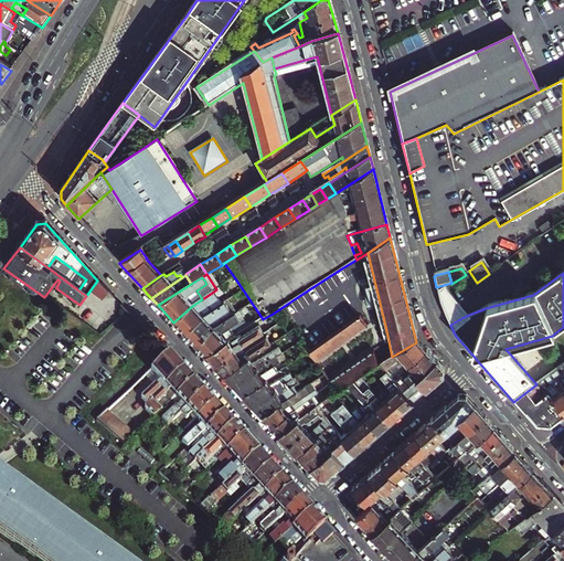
[(99,305),(108,292),(97,281),(86,296),(99,305)]
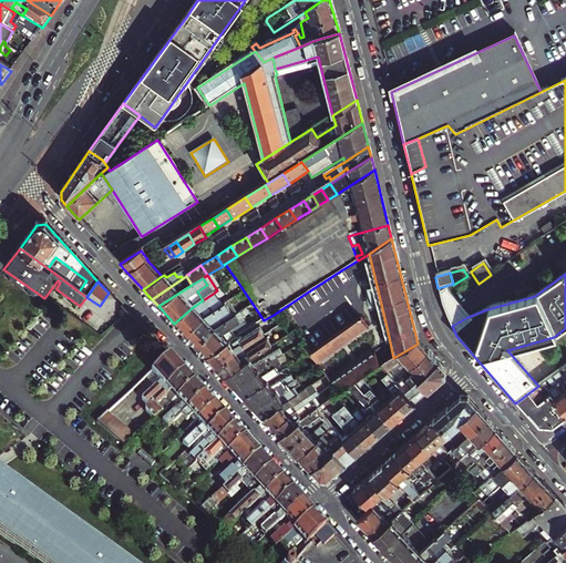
[(445,289),(439,293),(442,306),(449,320),(452,326),(467,317),(464,314),(445,289)]
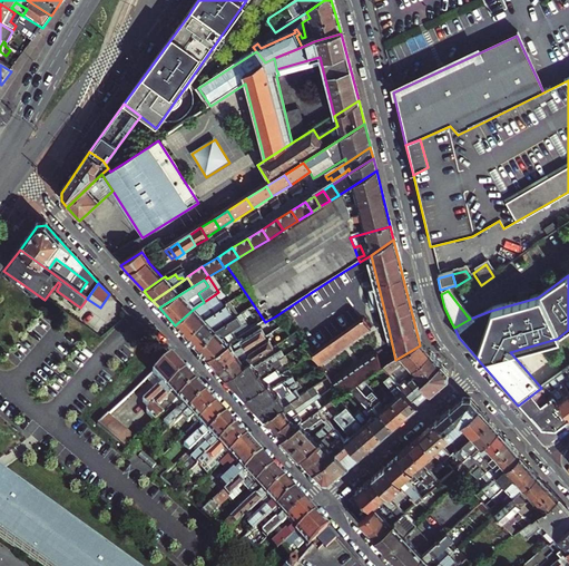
[(175,325),(185,337),(204,321),(213,315),(209,310),(219,303),(214,295),(204,302),(194,309),(175,325)]
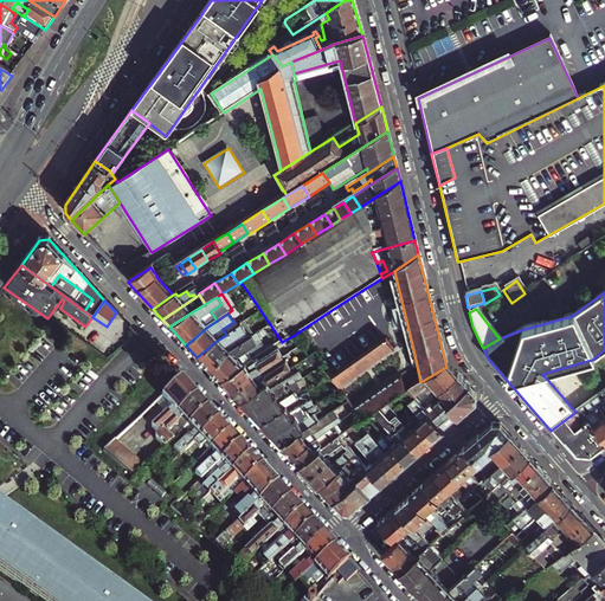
[(243,324),(226,335),(217,341),(197,357),(208,370),(230,353),(249,340),(243,330),(245,328),(243,324)]
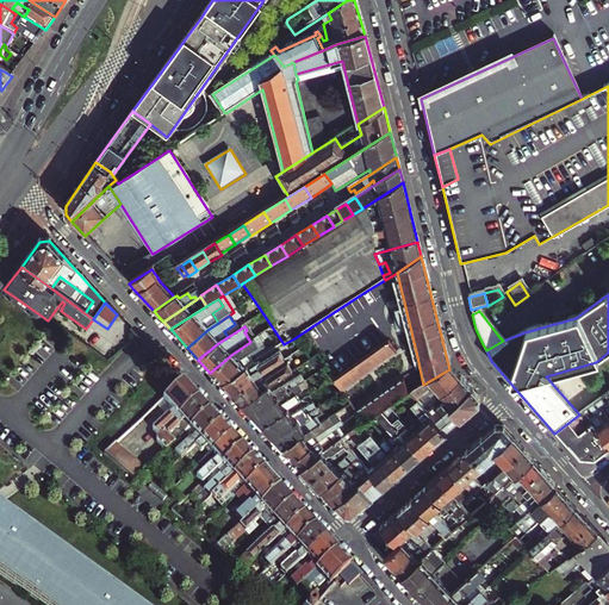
[(348,340),(349,338),(343,328),(335,332),(342,343),(348,340)]
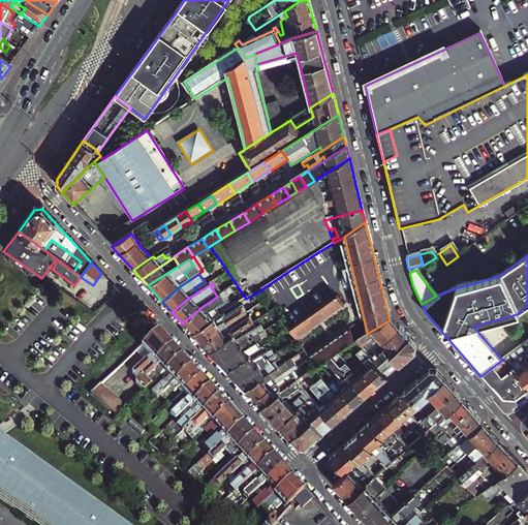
[(226,291),(217,297),(200,308),(182,323),(191,334),(219,316),(214,309),(230,298),(226,291)]
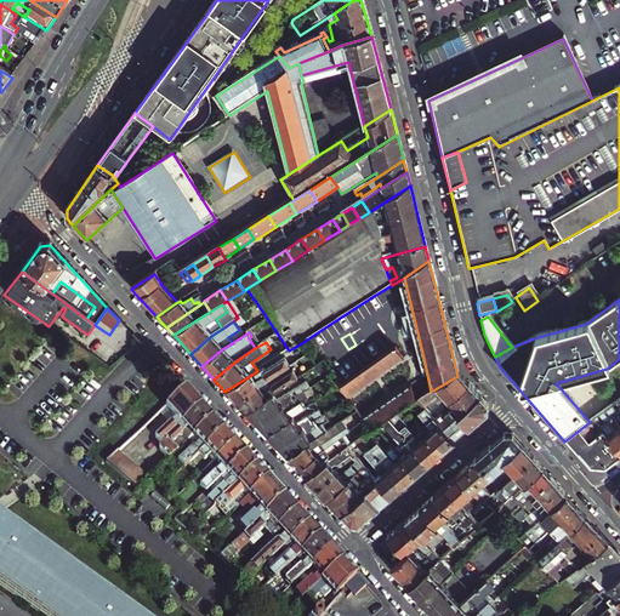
[(225,392),(234,403),(268,381),(307,357),(300,344),(289,351),(283,354),(286,359),(265,374),(262,371),(259,374),(257,371),(225,392)]
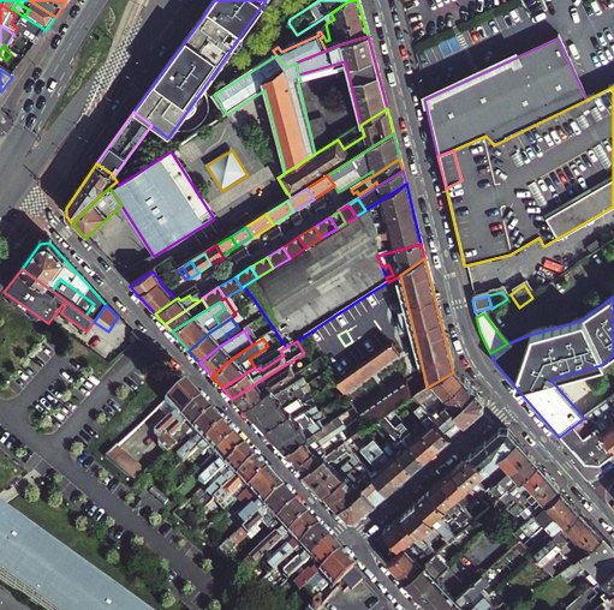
[(381,372),(399,358),(392,347),(387,348),(373,359),(381,372)]
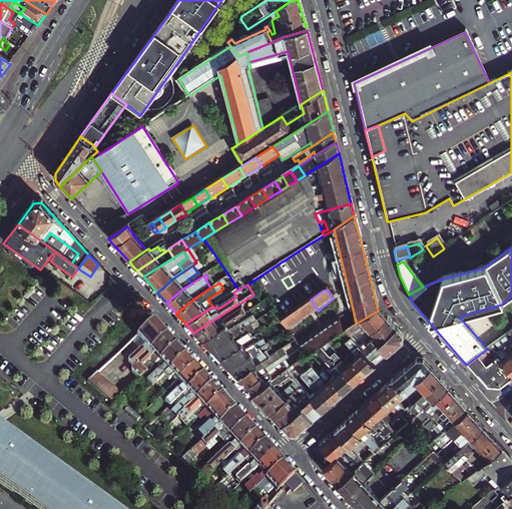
[(318,311),(311,300),(303,306),(295,311),(303,321),(318,311)]
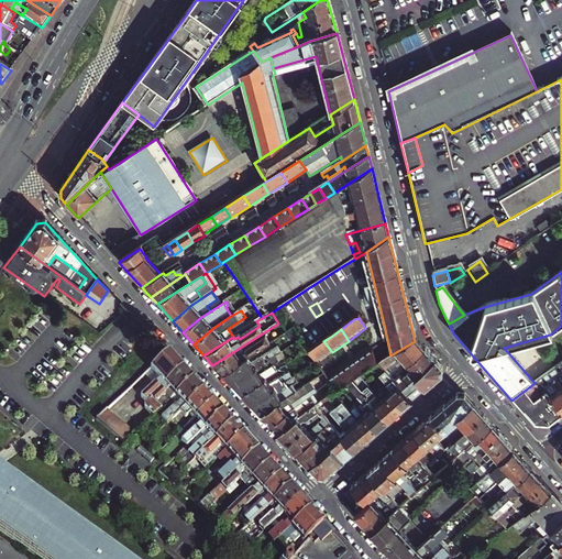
[(212,365),(222,375),(255,354),(268,346),(263,339),(245,350),(243,346),(212,365)]
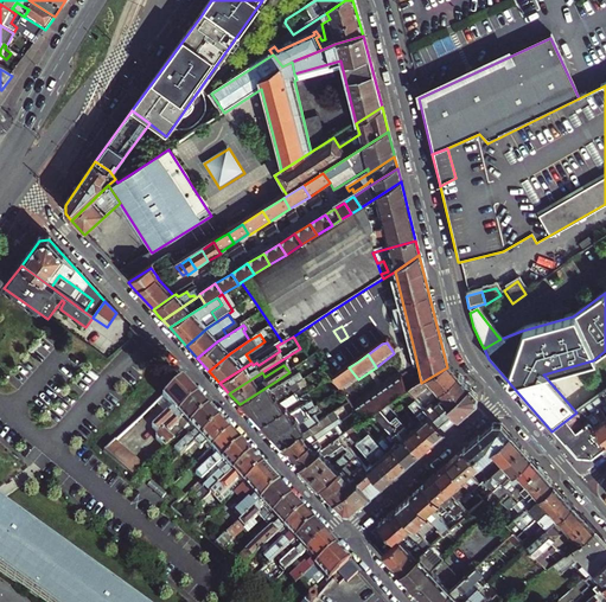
[(332,379),(340,392),(348,402),(353,397),(348,388),(358,379),(349,367),(332,379)]
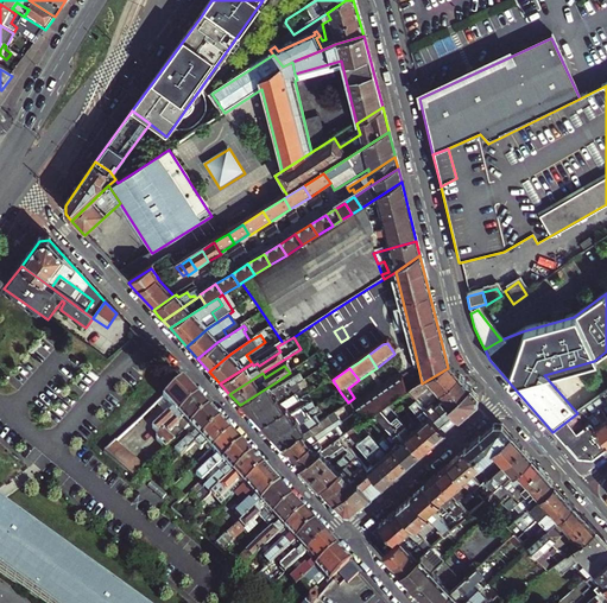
[(422,383),(416,387),(406,393),(415,402),(428,392),(427,389),(425,387),(428,386),(438,397),(459,380),(448,368),(422,383)]
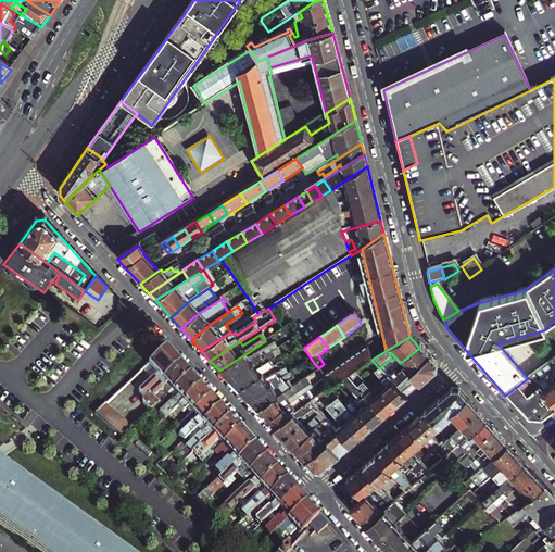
[(350,340),(348,341),(342,346),(344,350),(353,345),(350,340)]
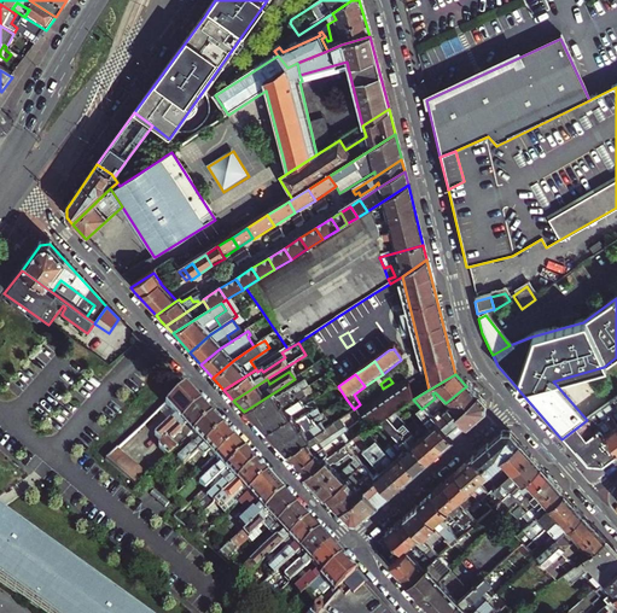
[(383,389),(386,393),(390,391),(394,389),(393,383),(383,389)]
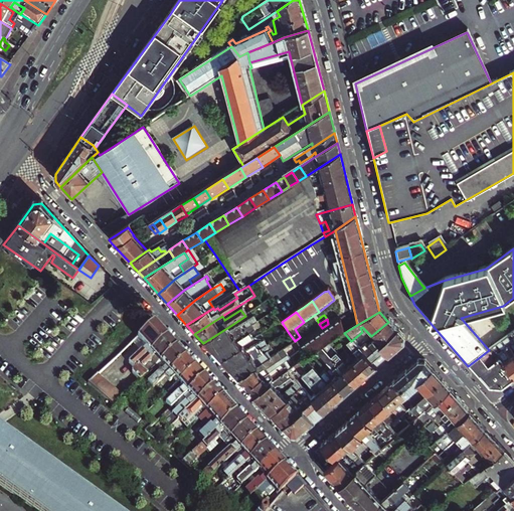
[(233,324),(203,343),(211,352),(254,325),(251,320),(237,329),(233,324)]
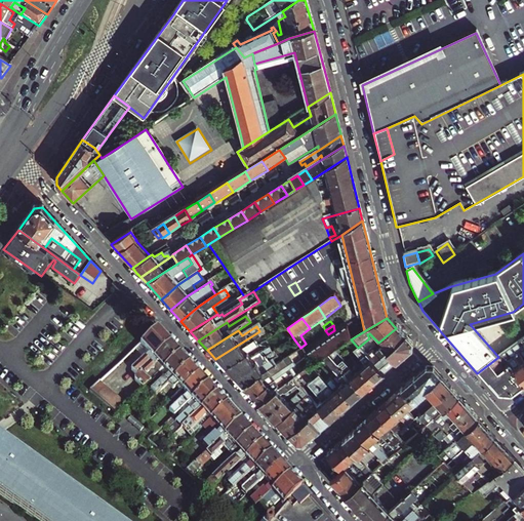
[(325,330),(323,326),(316,331),(319,334),(325,330)]
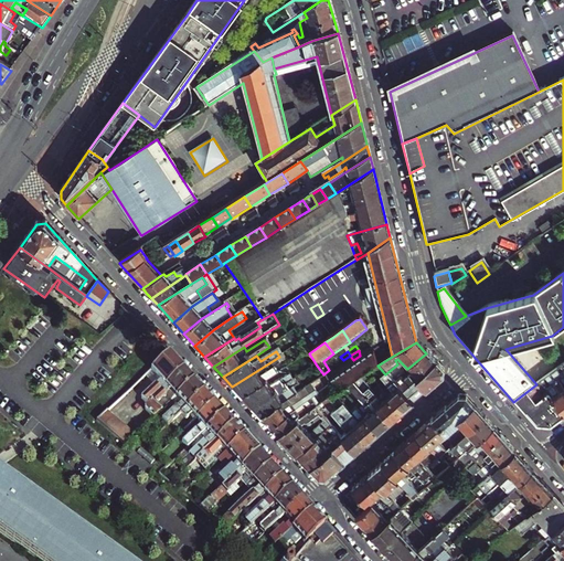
[(383,352),(372,357),(378,366),(386,360),(383,352)]
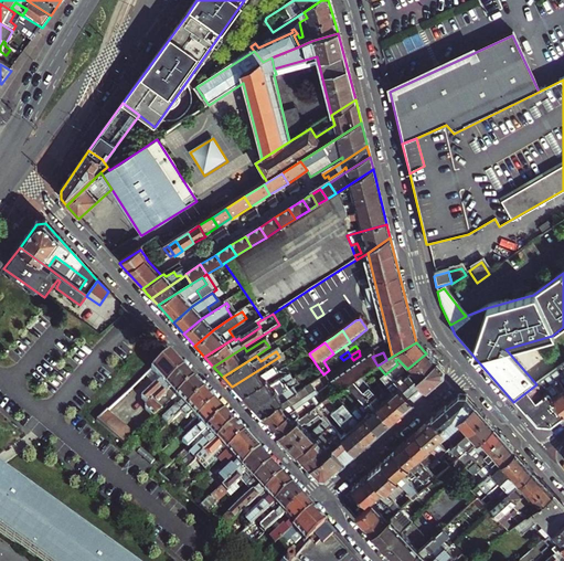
[(394,384),(403,393),(436,364),(426,353),(407,369),(407,370),(404,373),(405,374),(403,377),(401,373),(397,376),(401,379),(394,384)]
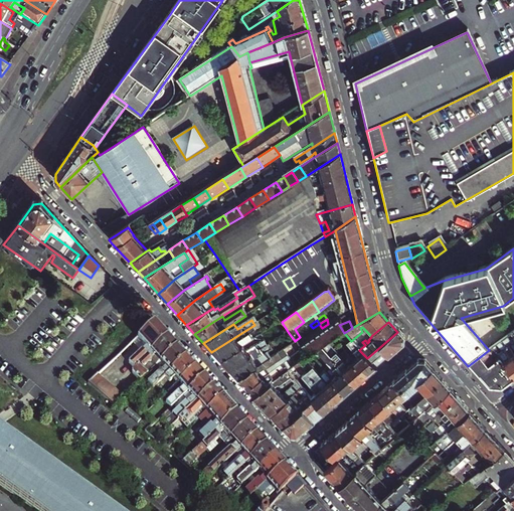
[(337,324),(328,330),(334,340),(342,335),(344,333),(339,325),(338,323),(337,324)]
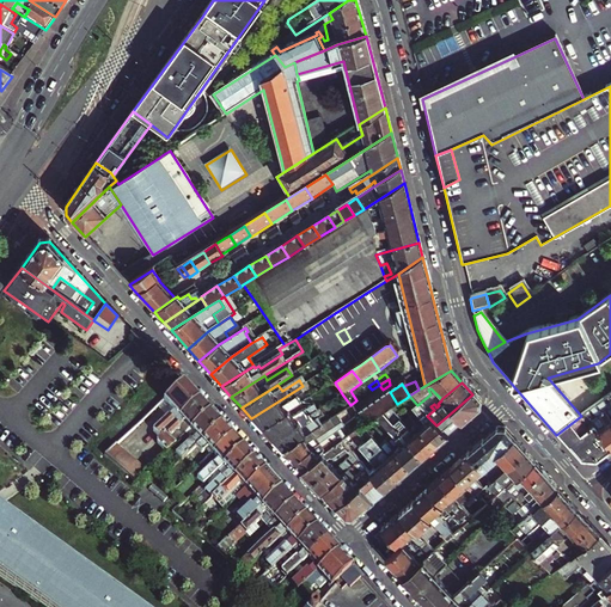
[(263,430),(288,414),(300,406),(295,399),(309,391),(304,385),(303,386),(251,418),(263,430)]
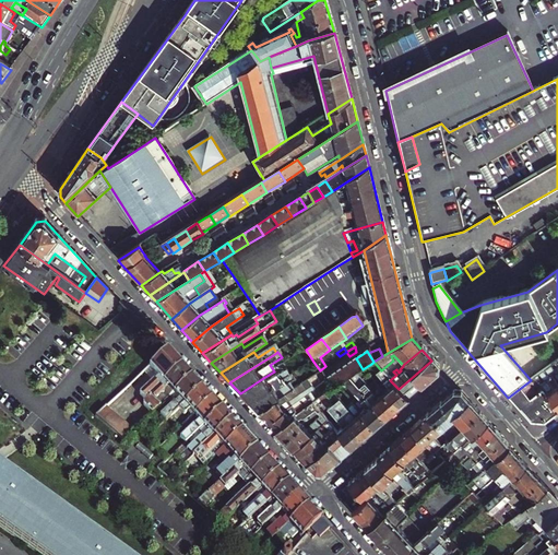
[(340,356),(337,358),(340,363),(342,361),(342,362),(349,356),(346,352),(340,356)]
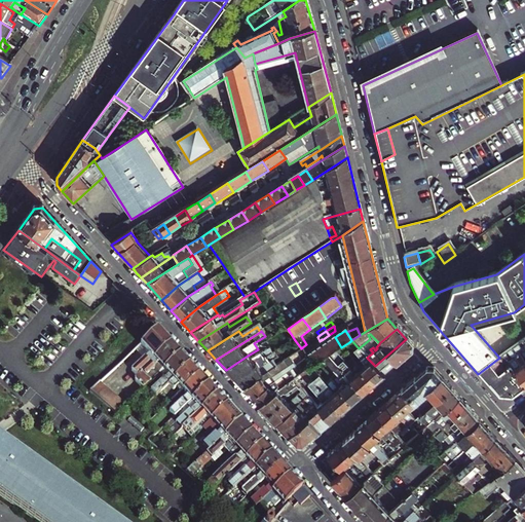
[(140,374),(171,347),(156,333),(140,348),(149,359),(145,362),(144,361),(130,373),(137,380),(142,376),(140,374)]
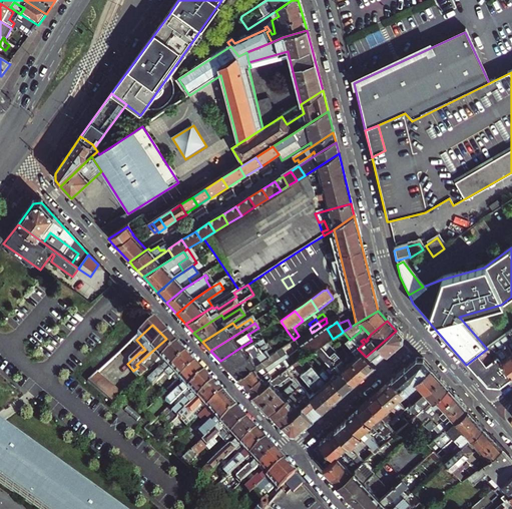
[(320,349),(320,348),(332,340),(333,339),(327,329),(313,339),(320,349)]
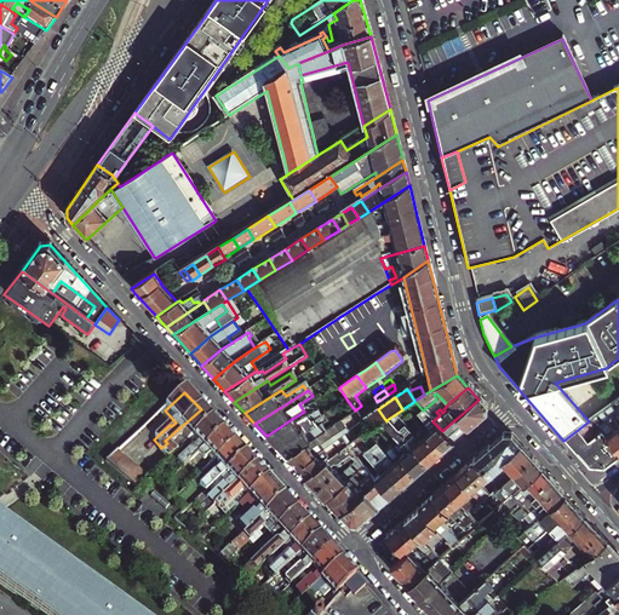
[(479,400),(442,431),(453,443),(486,415),(486,407),(479,400)]
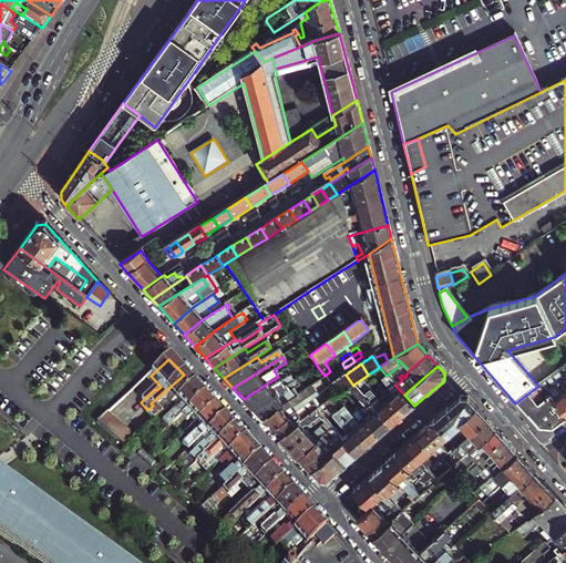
[(388,399),(403,416),(414,406),(404,395),(395,386),(393,382),(387,376),(379,367),(377,369),(379,371),(376,374),(394,395),(388,399)]
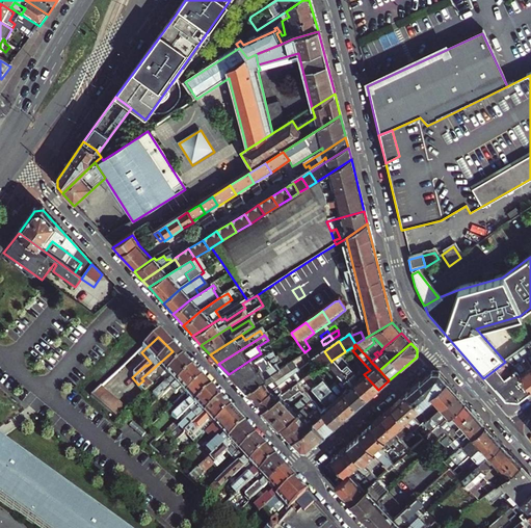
[(315,358),(310,348),(304,352),(306,354),(317,371),(326,364),(332,362),(324,351),(315,358)]
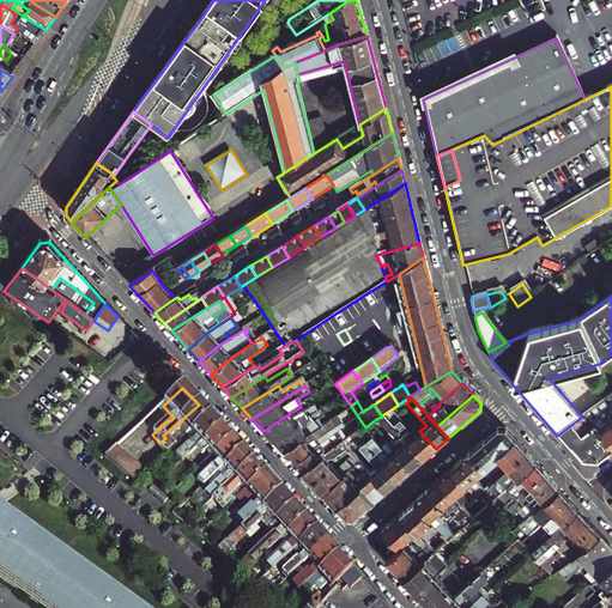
[(183,427),(189,435),(210,417),(199,405),(163,436),(165,438),(159,443),(156,447),(165,457),(175,448),(170,443),(181,432),(180,431),(183,427)]
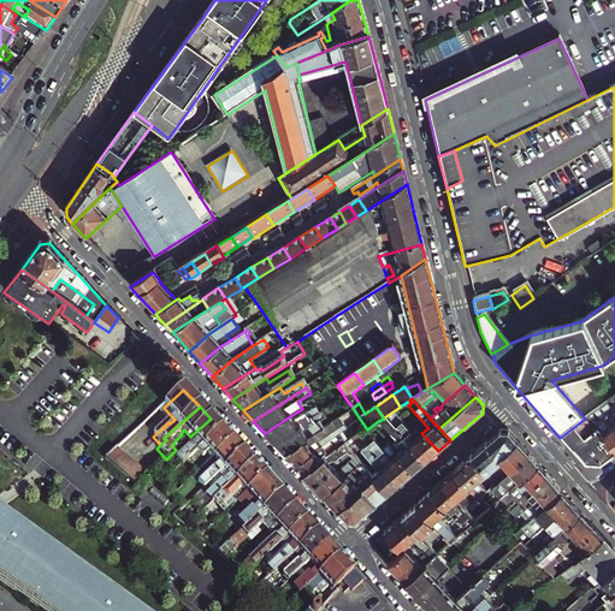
[(265,433),(275,444),(319,415),(315,409),(294,422),(290,416),(265,433)]
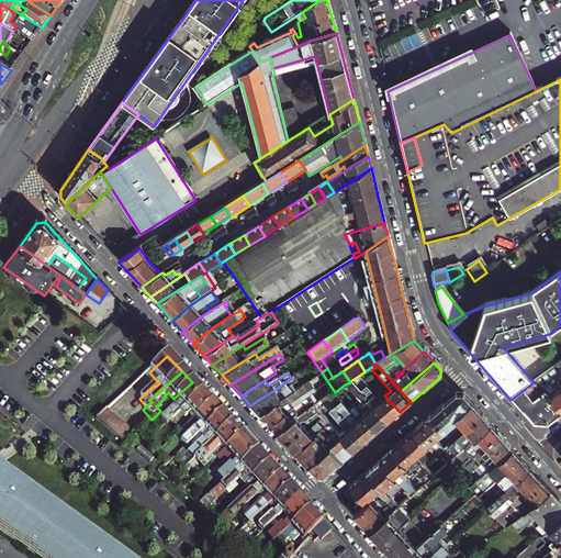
[(534,382),(511,400),(518,410),(543,391),(548,388),(554,383),(550,378),(548,379),(545,375),(534,382)]
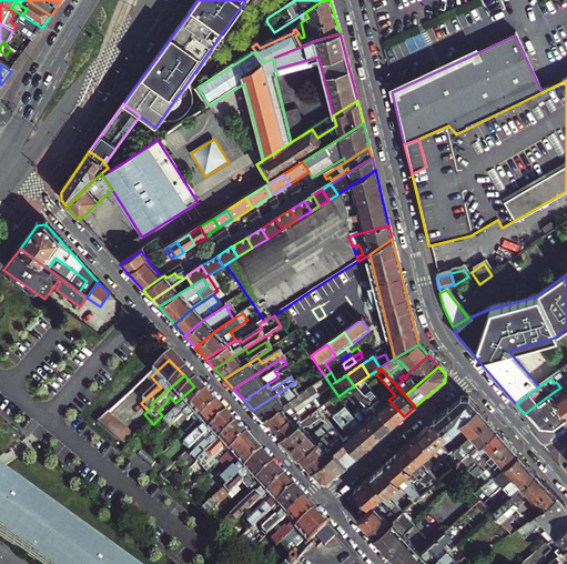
[(294,383),(253,410),(262,420),(284,406),(280,400),(295,391),(300,388),(296,382),(294,383)]
